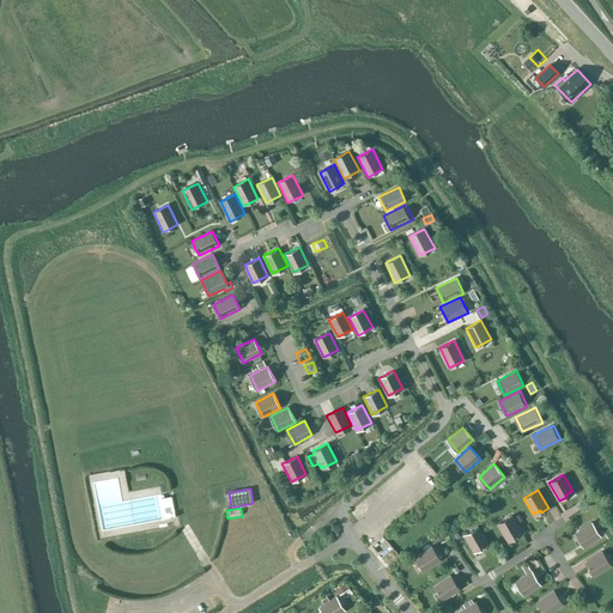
[(514,535),(515,538),(522,533),(511,516),(497,525),(507,540),(514,535)]
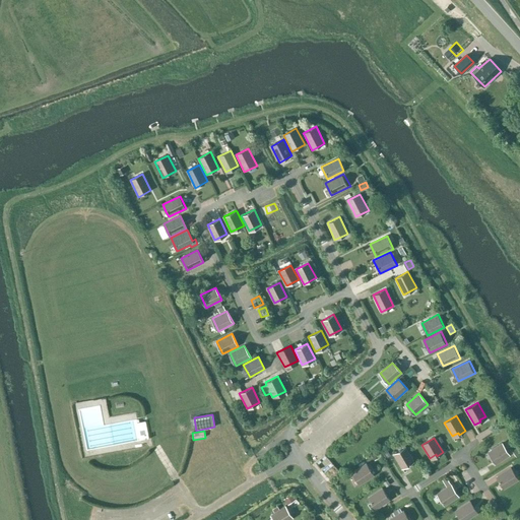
[(493,457),(491,458),(495,464),(510,455),(502,443),(489,451),(493,457)]
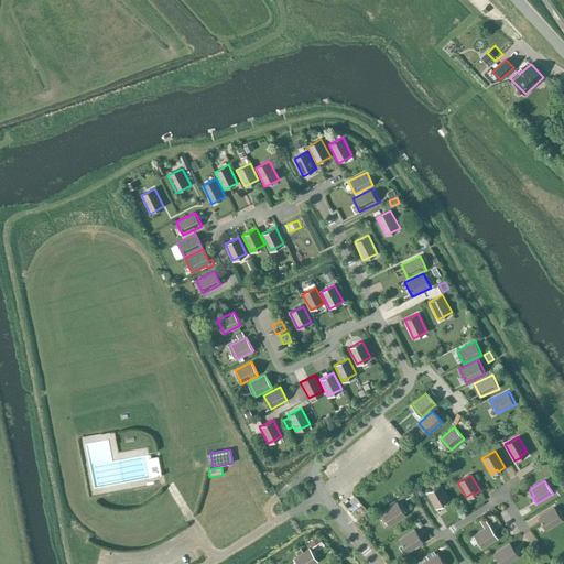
[(442,502),(443,505),(449,500),(440,484),(426,492),(435,507),(442,502)]
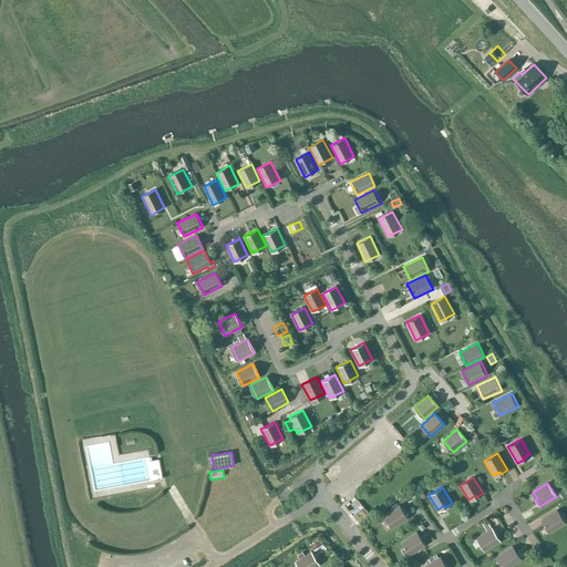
[(356,511),(363,505),(360,500),(352,504),(356,511)]
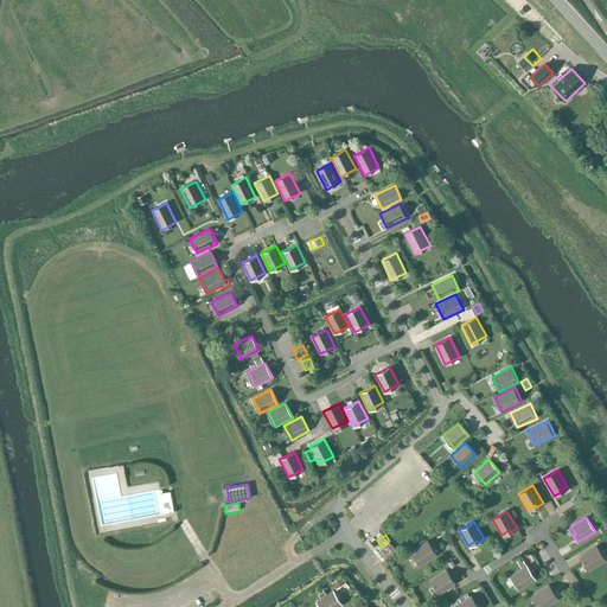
[(410,553),(415,560),(416,558),(421,564),(436,555),(427,541),(410,553)]
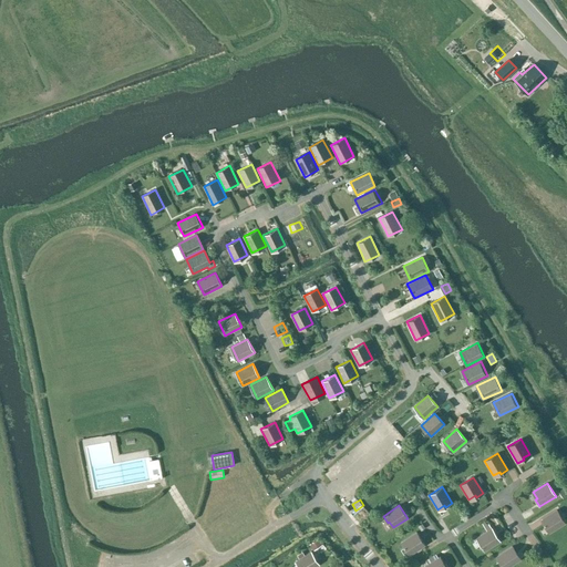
[(545,527),(547,526),(550,532),(565,523),(557,509),(540,521),(545,527)]
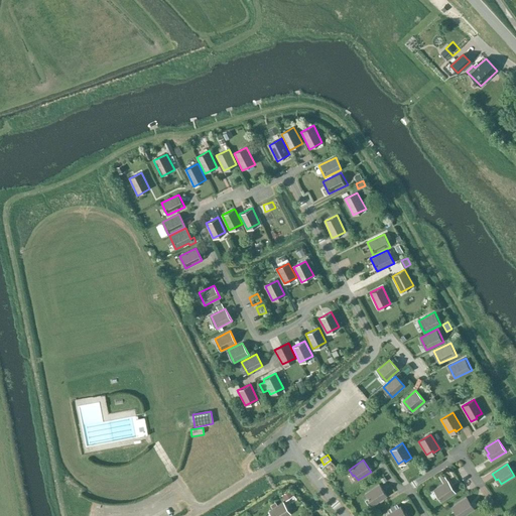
[(442,475),(438,477),(442,483),(447,481),(442,475)]
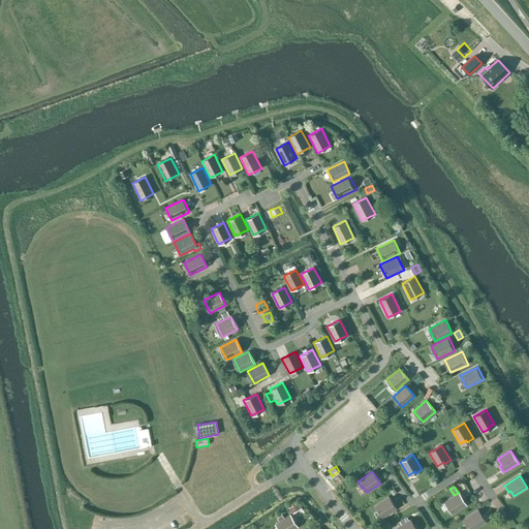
[(459,493),(445,501),(449,507),(447,508),(452,515),(467,505),(459,493)]
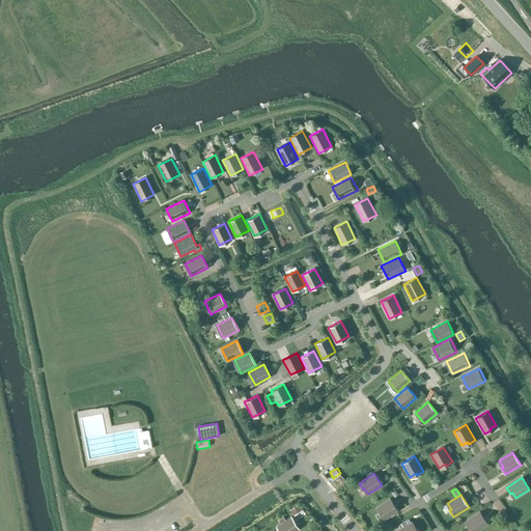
[(380,514),(381,513),(385,519),(398,510),(390,498),(375,508),(380,514)]
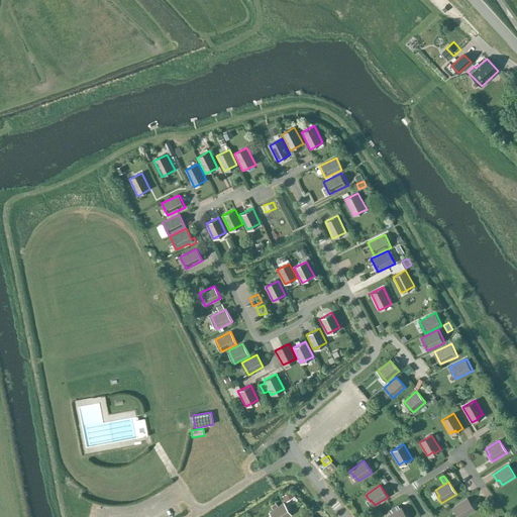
[(290,491),(283,496),(286,501),(294,496),(290,491)]
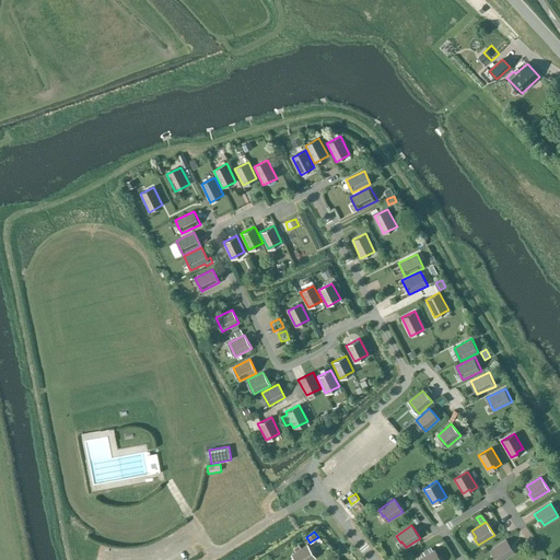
[(494,557),(497,556),(499,559),(502,559),(514,552),(505,539),(490,550),(494,557)]
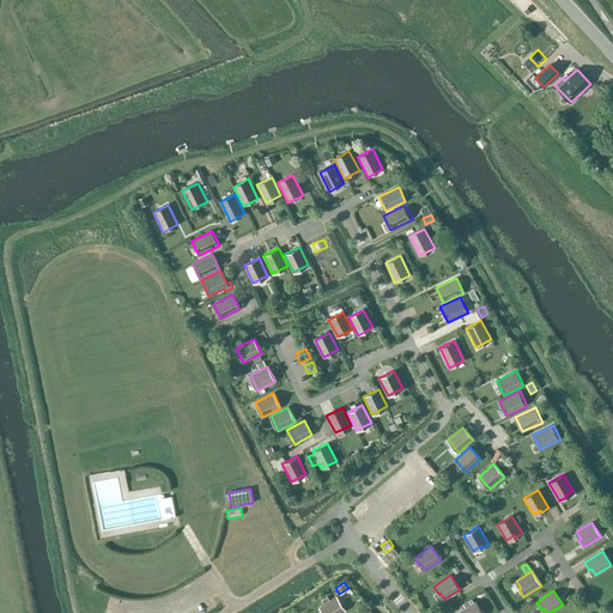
[(322,612),(340,612),(345,611),(337,596),(319,607),(322,612)]
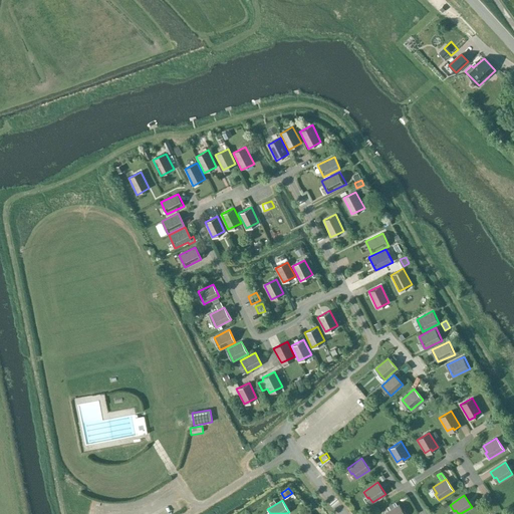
[(395,502),(386,508),(388,511),(383,513),(404,513),(399,505),(397,506),(395,502)]
